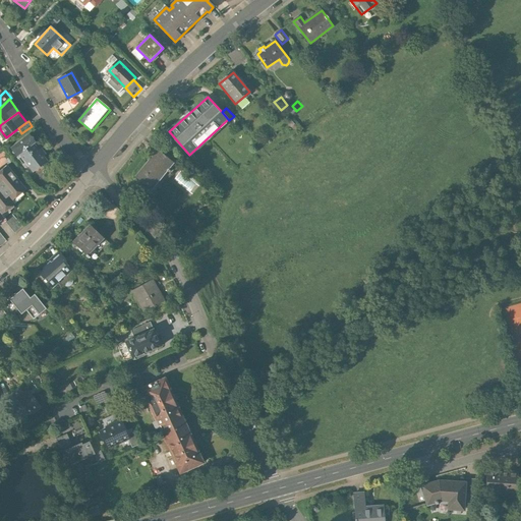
[(32,132),(12,149),(19,158),(20,156),(35,173),(46,164),(33,148),(39,142),(32,132)]
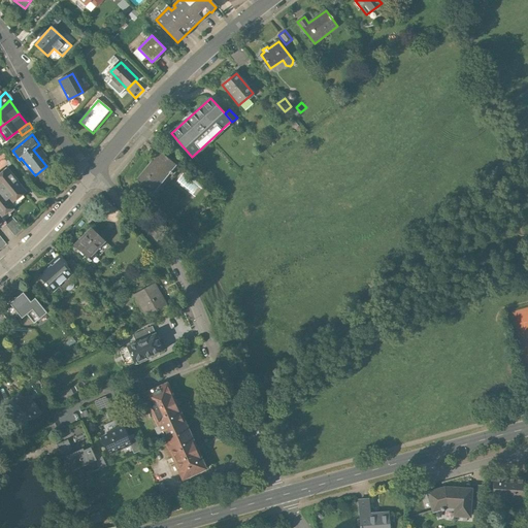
[(172,149),(166,157),(174,164),(180,156),(172,149)]
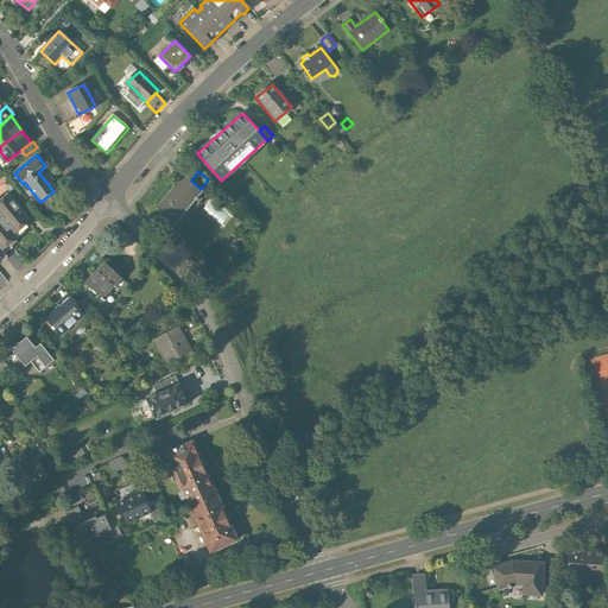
[(191,181),(184,175),(158,206),(176,221),(202,189),(201,189),(191,181)]
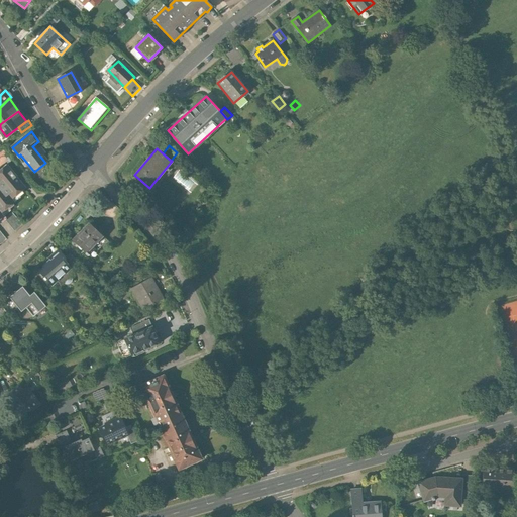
[(26,187),(8,165),(0,172),(0,219),(5,216),(2,213),(16,201),(13,197),(26,187)]
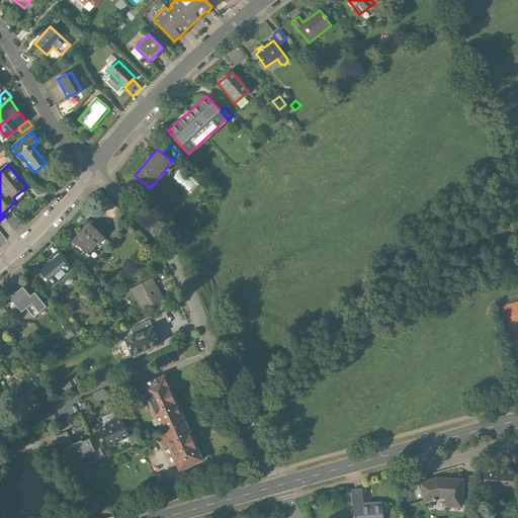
[(180,174),(176,179),(186,186),(189,182),(180,174)]
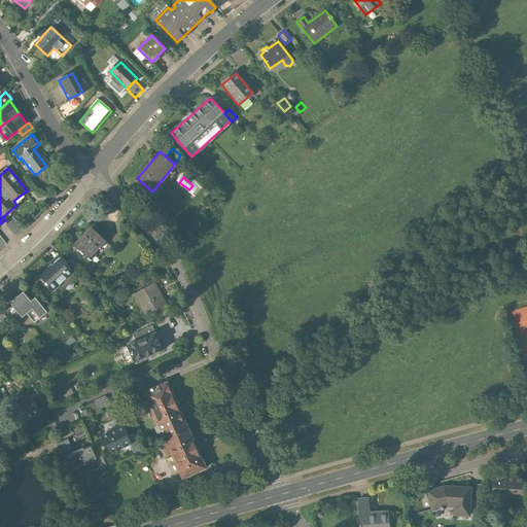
[(92,229),(74,245),(88,257),(104,241),(92,229)]
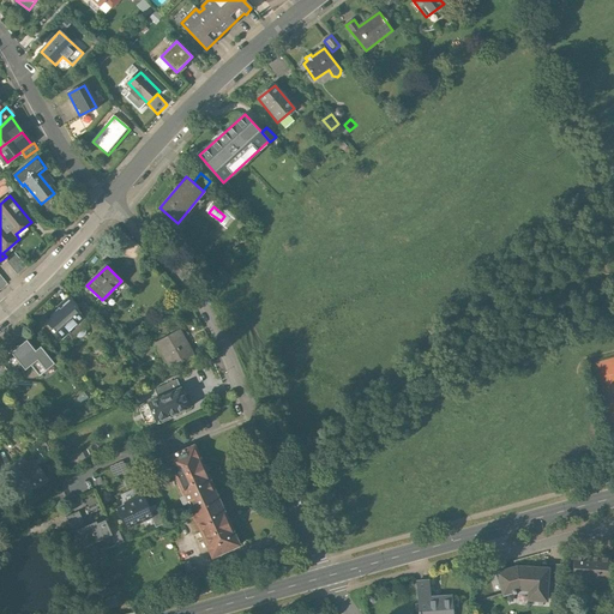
[(85,318),(70,301),(46,323),(61,338),(67,333),(71,338),(86,325),(85,318)]
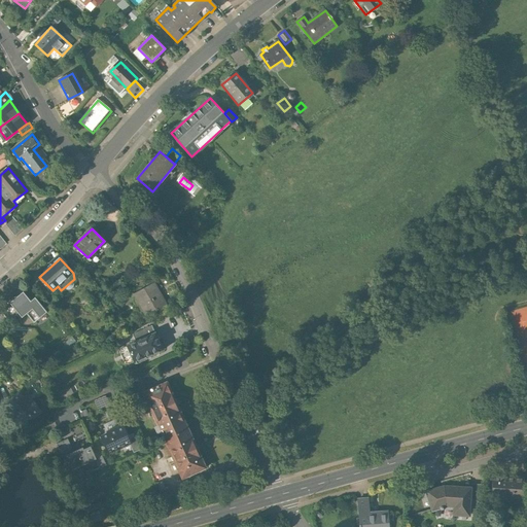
[(166,305),(154,283),(134,294),(145,316),(154,311),(166,305)]
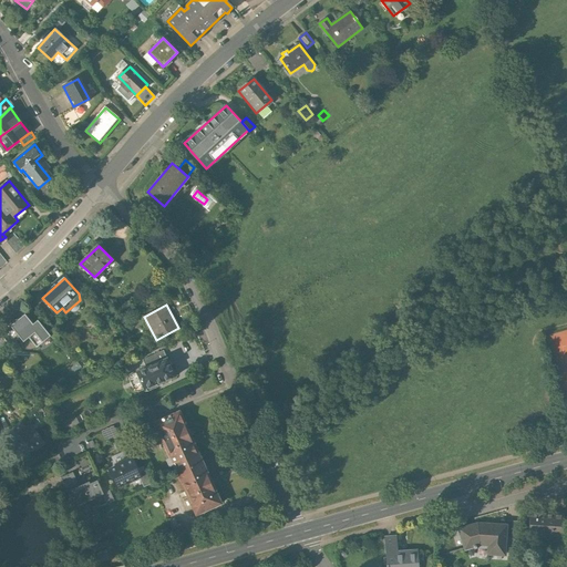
[(34,328),(26,318),(13,328),(24,343),(30,339),(38,349),(51,338),(39,323),(34,328)]
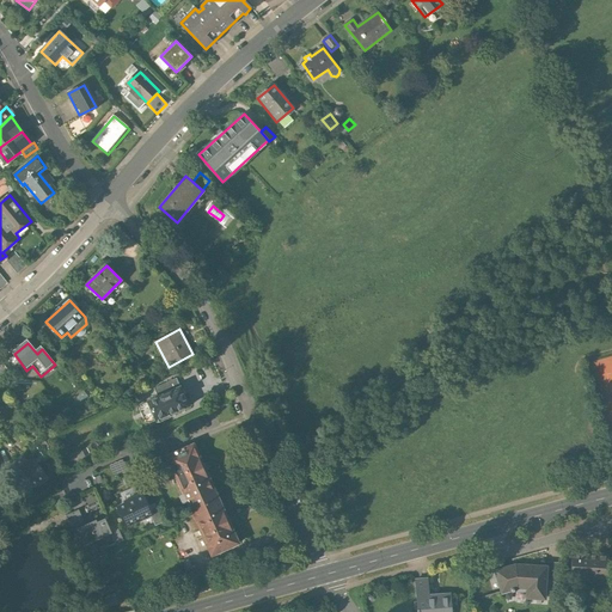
[(199,363),(193,354),(179,361),(185,371),(199,363)]
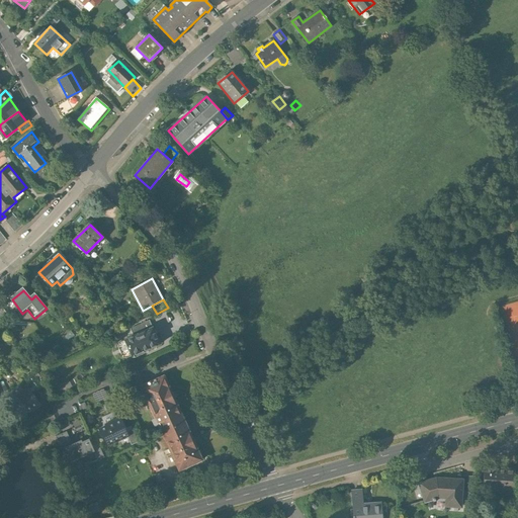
[(149,321),(131,329),(134,335),(126,338),(127,340),(119,344),(126,359),(160,343),(149,321)]
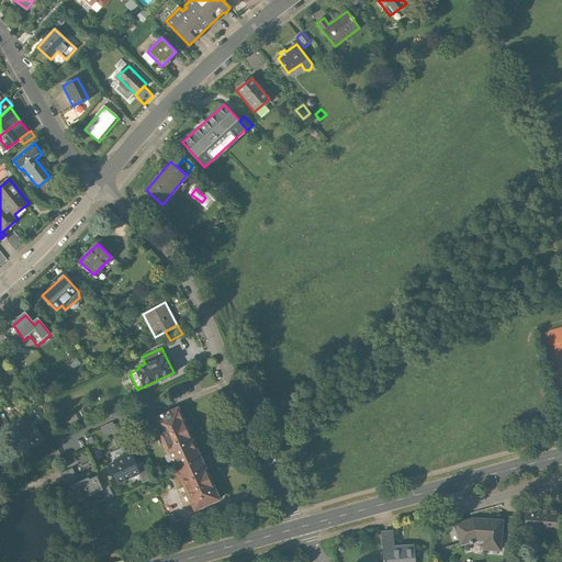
[(154,419),(176,469),(190,462),(187,456),(197,451),(178,408),(154,419)]
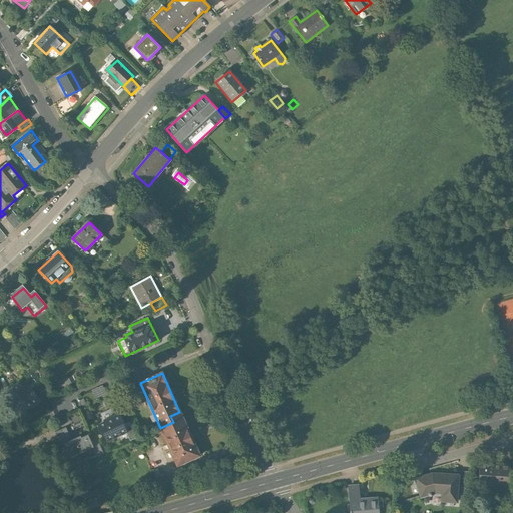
[(40,404),(25,382),(4,396),(19,416),(31,407),(33,410),(40,404)]
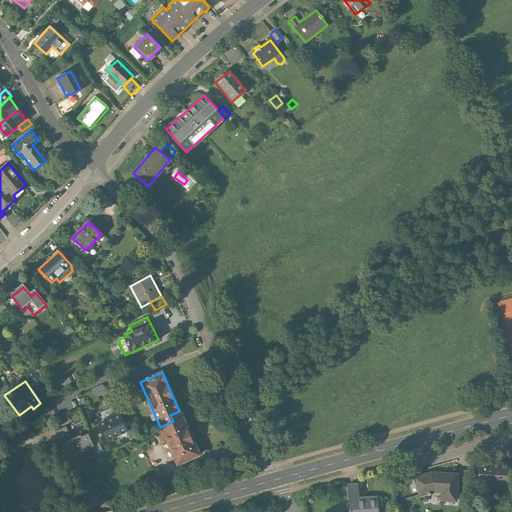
[(199,455),(179,411),(170,415),(173,421),(160,427),(177,465),(199,455)]
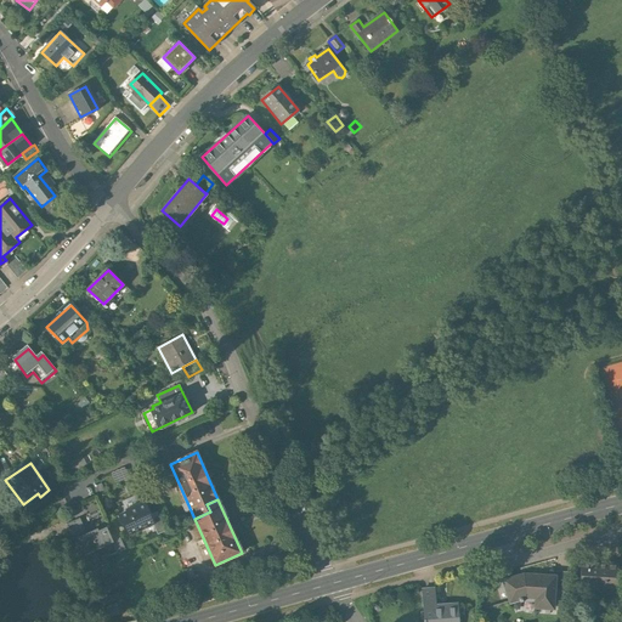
[(154,522),(145,502),(120,513),(130,533),(154,522)]
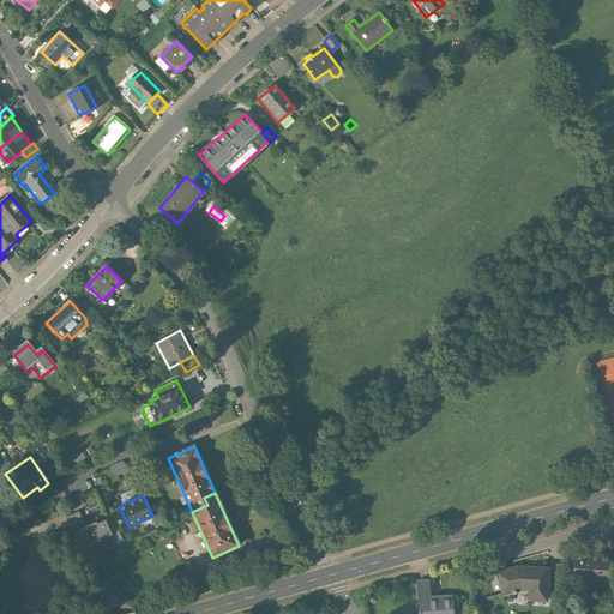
[(112,535),(104,521),(86,529),(78,511),(65,518),(80,551),(112,535)]
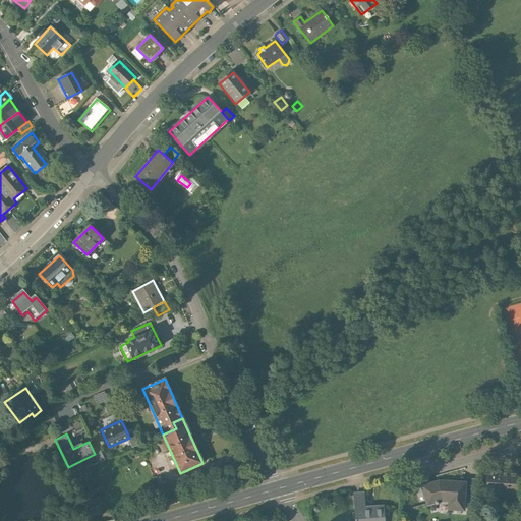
[(518,472),(487,471),(487,487),(491,487),(491,494),(517,495),(518,472)]
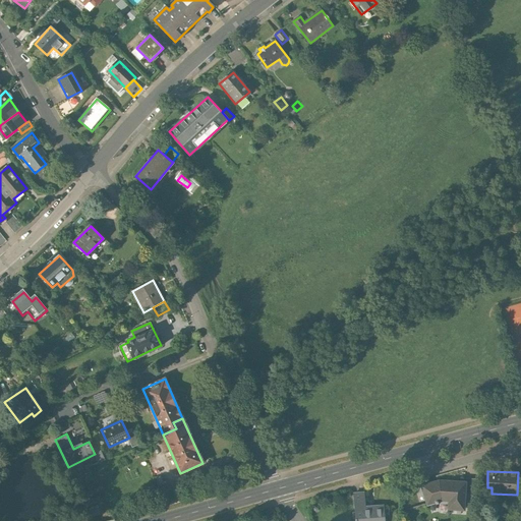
[(464,479),(464,483),(465,483),(464,496),(477,497),(478,480),(464,479)]
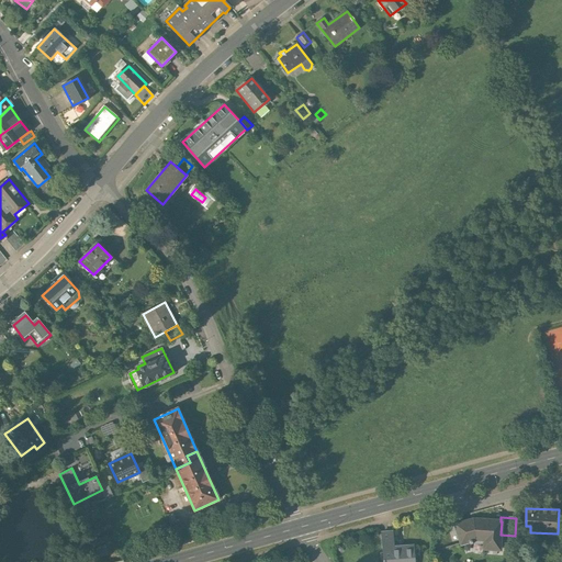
[(474,519),(456,525),(461,544),(476,541),(486,541),(486,550),(501,551),(501,535),(502,521),(501,521),(474,519)]
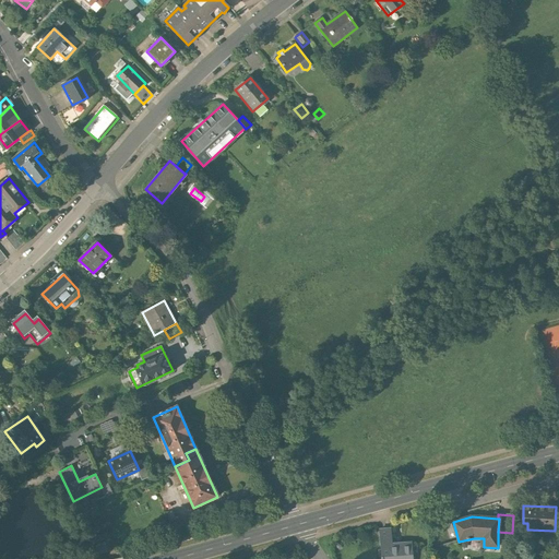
[(390,530),(381,531),(382,558),(412,558),(411,544),(391,545),(390,530)]
